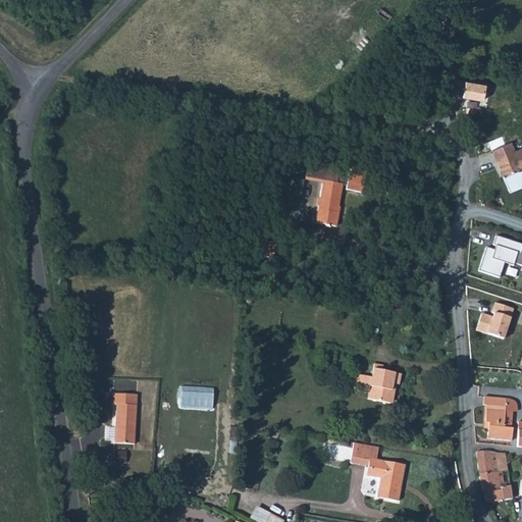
[(511,141),(488,150),(506,193),(521,185),(521,178),(518,169),(521,167),(521,146),(514,150),(511,141)]
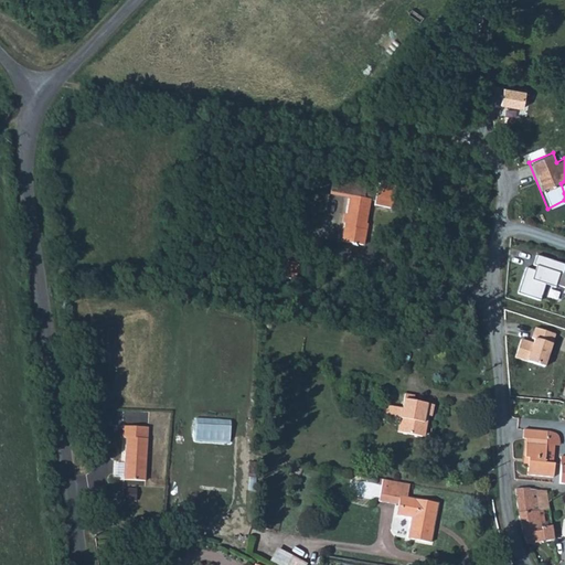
[(332,181),(331,195),(350,198),(343,244),(353,245),(353,247),(359,248),(360,246),(364,247),(366,232),(365,232),(370,201),(375,201),(375,206),(392,209),(394,184),(381,182),(380,188),(332,181)]
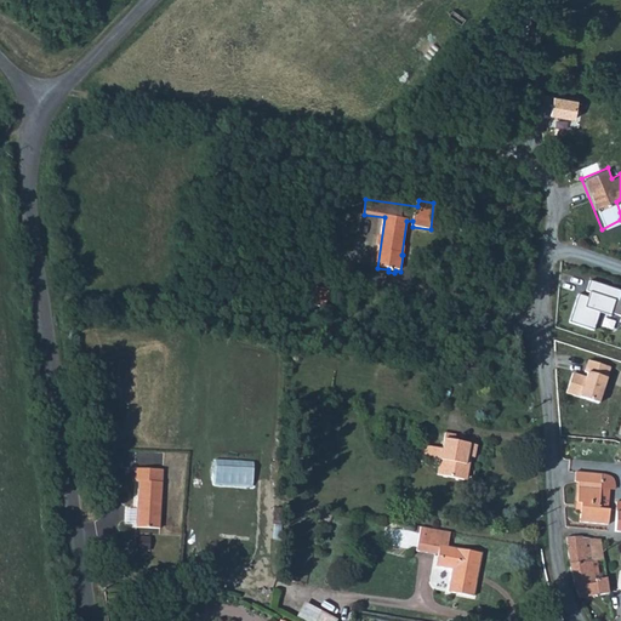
[(620,290),(586,279),(580,296),(576,295),(568,320),(592,329),(597,311),(620,318),(620,301),(616,300),(620,290)]
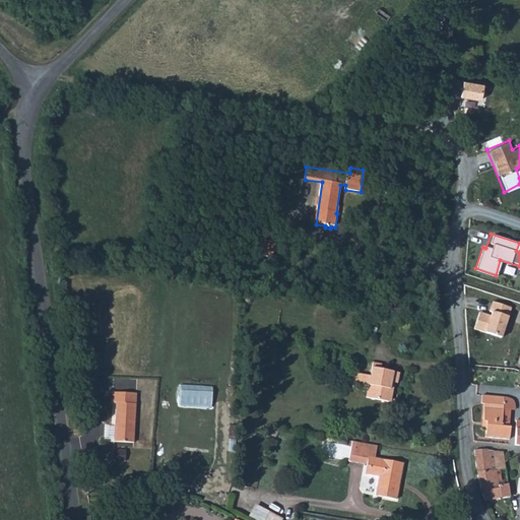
[(507,308),(490,303),(485,315),(475,312),(469,329),(498,338),(507,308)]
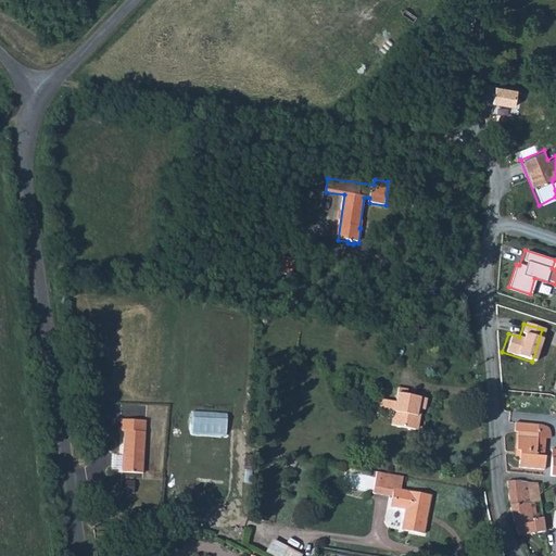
[(399,403),(397,412),(394,426),(418,431),(421,418),(419,417),(421,411),(428,412),(430,400),(409,396),(411,391),(402,389),(399,403)]
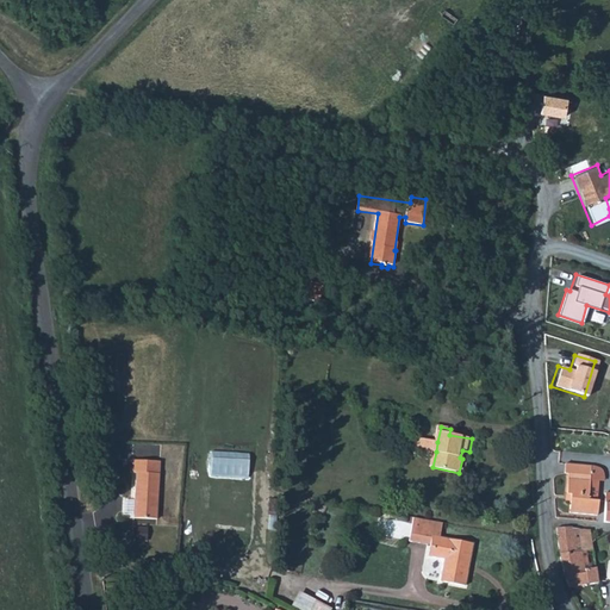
[(416,449),(427,450),(429,440),(419,439),(416,449)]
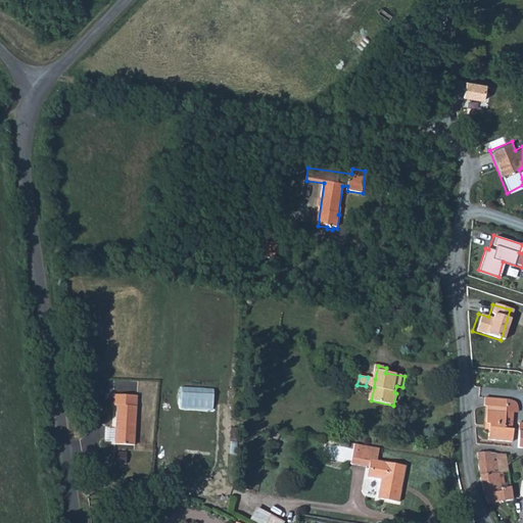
[(368,377),(366,386),(374,387),(375,379),(368,377)]
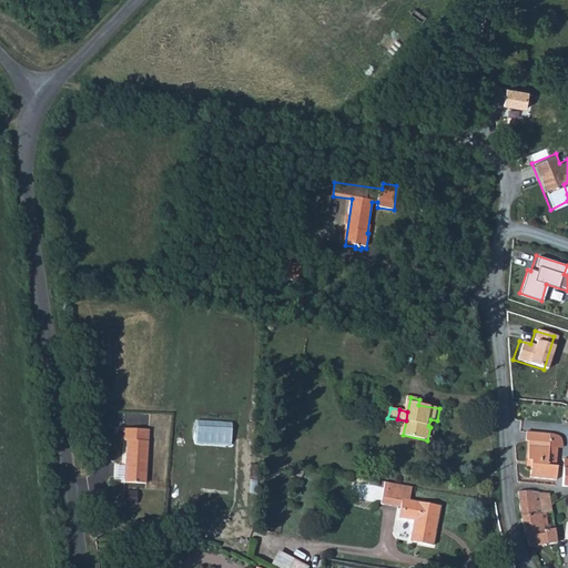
[(194,419),(192,443),(227,445),(230,423),(194,419)]
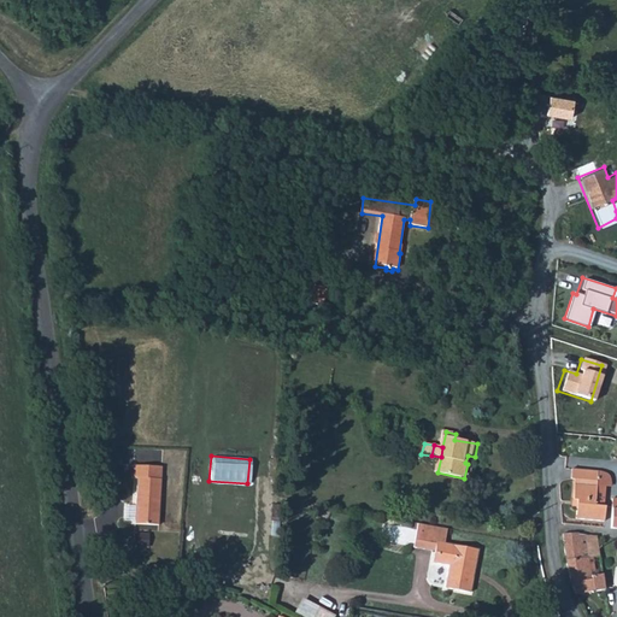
[(570,466),(570,474),(575,475),(594,479),(595,468),(570,466)]
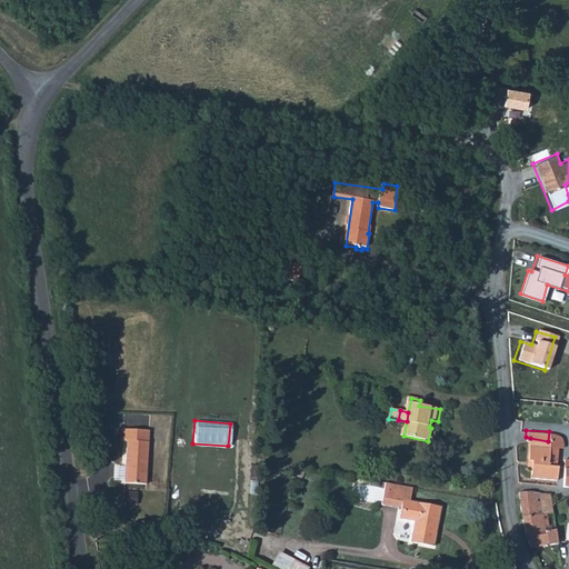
[(122,431),(121,445),(126,445),(126,461),(125,483),(146,485),(148,433),(122,431)]
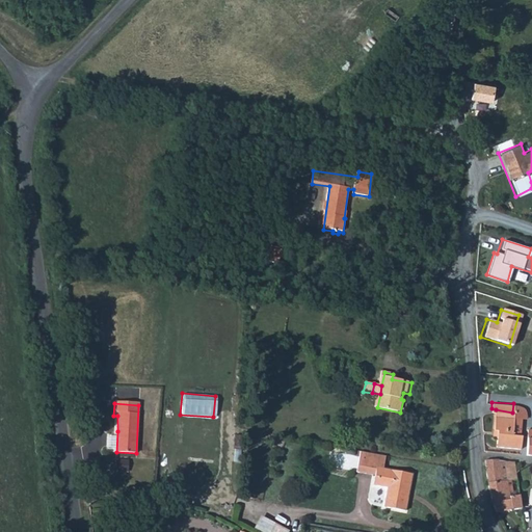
[(497,430),(496,446),(508,447),(519,448),(520,448),(521,435),(519,435),(511,434),(512,420),(512,413),(496,409),(491,408),(491,411),(495,411),(495,414),(494,430),(497,430)]
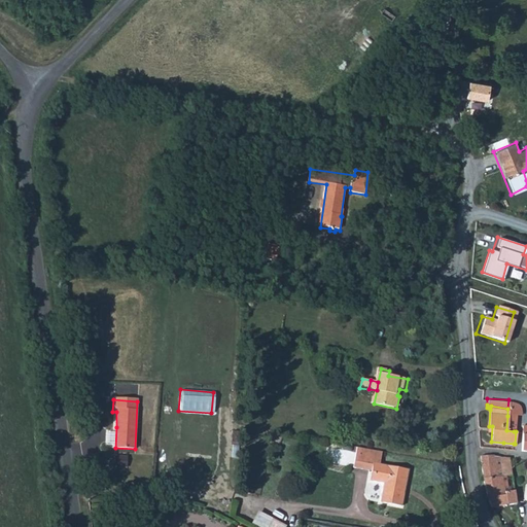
[(386,452),(360,448),(356,466),(375,470),(374,471),(378,472),(376,482),(386,484),(382,502),(403,506),(411,470),(383,464),(386,452)]
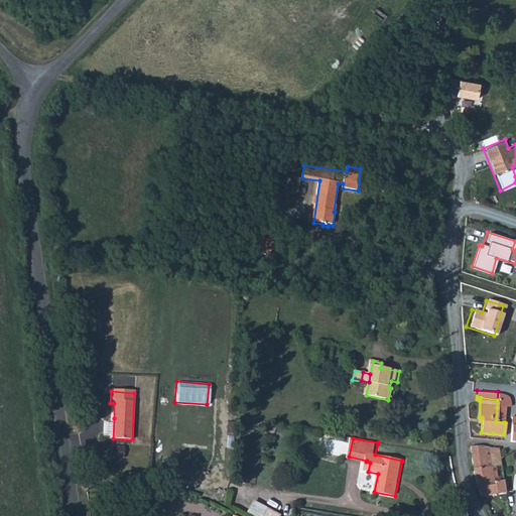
[(472,445),(474,468),(492,466),(501,465),(498,447),(491,446),(491,445),(485,445),(485,444),(472,445)]
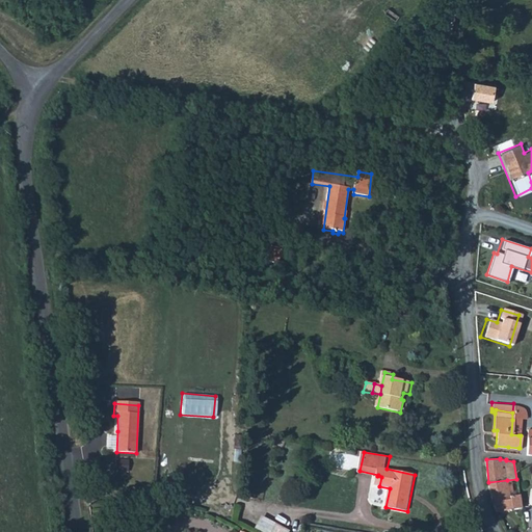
[(112,459),(112,470),(126,471),(126,459),(112,459)]
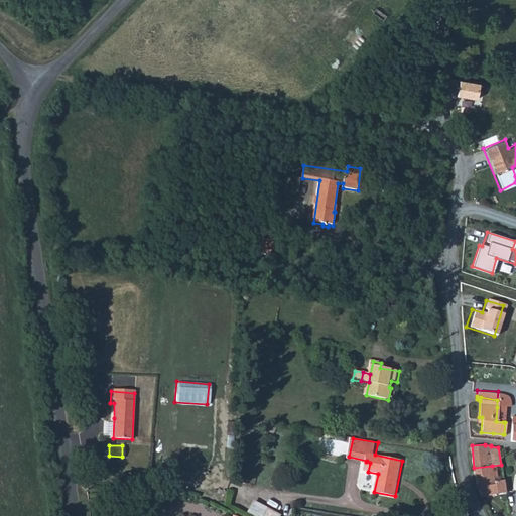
[(476,476),(480,490),(482,496),(506,492),(504,479),(495,480),(494,477),(498,476),(497,471),(493,471),(493,468),(492,466),(474,468),(476,476)]
